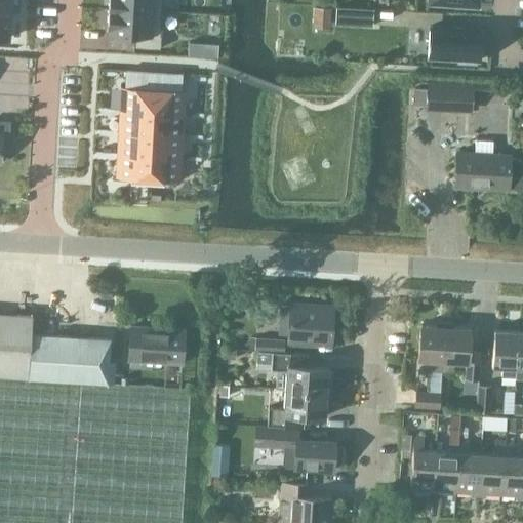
[(0,0),(0,16),(12,17),(13,0),(0,0)]
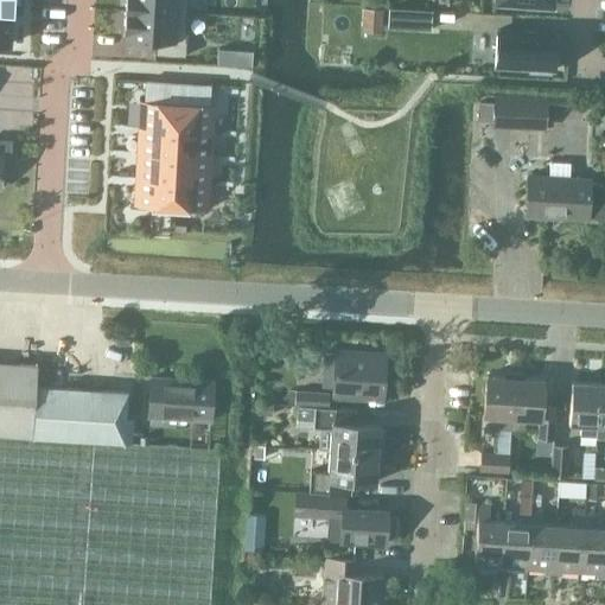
[(127,0),(127,12),(190,16),(190,0),(127,0)]
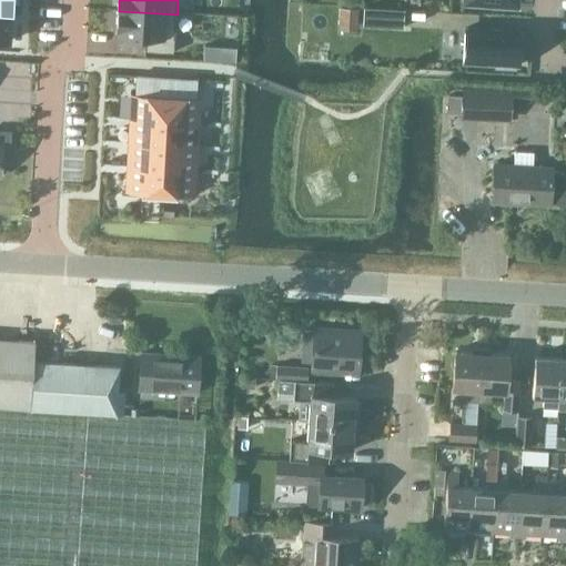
[(360,9),(342,8),(341,26),(359,27),(360,9)]
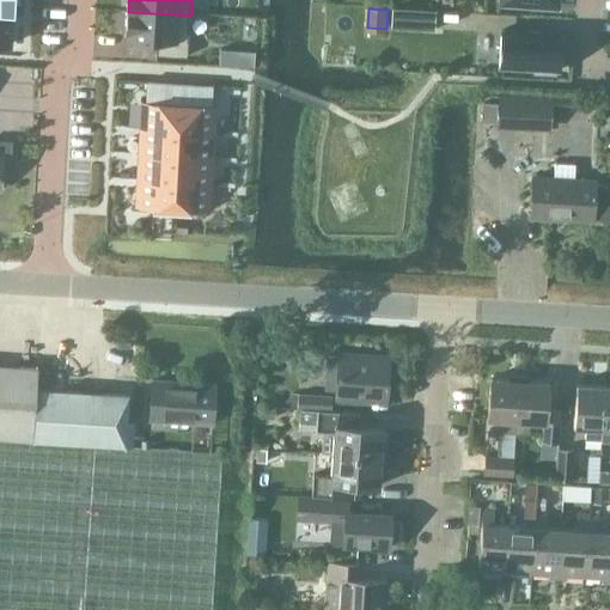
[(394,11),(394,30),(435,32),(437,13),(394,11)]
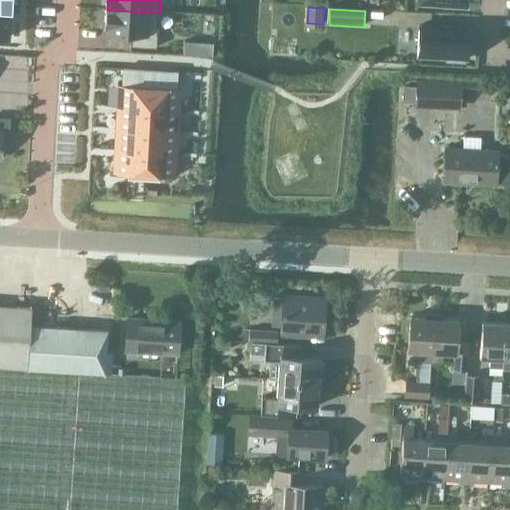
[(157,49),(160,13),(107,10),(106,30),(106,33),(132,35),(132,47),(157,49)]
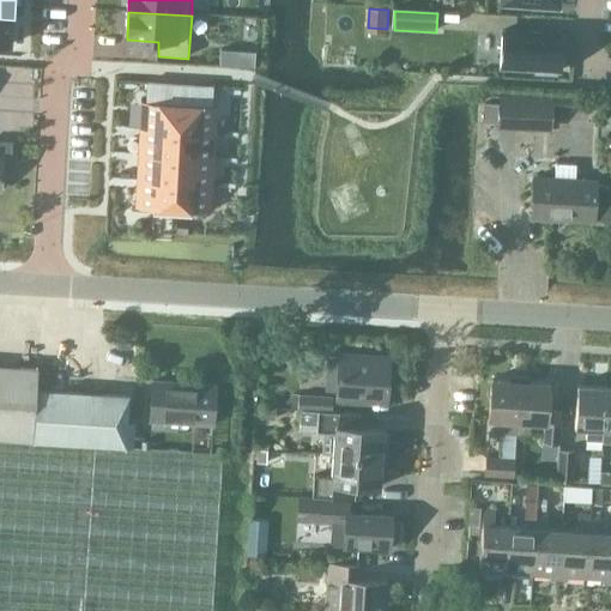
[(14,20),(0,19),(0,44),(13,47),(14,20)]
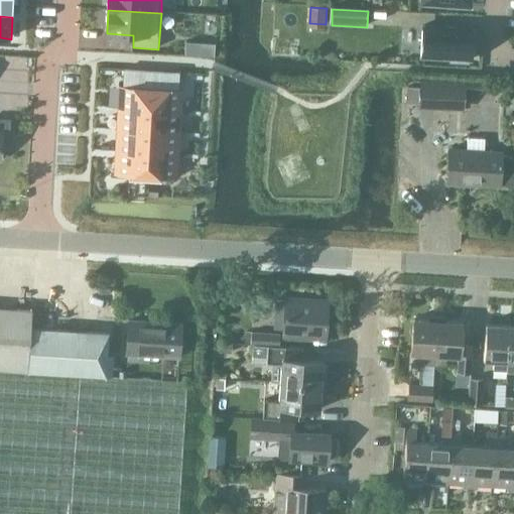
[(452,60),(452,61),(468,62),(469,60),(472,61),(473,30),(423,27),(422,58),(452,60)]
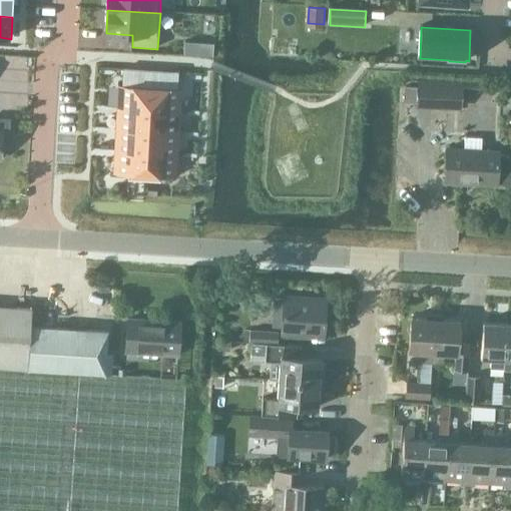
[(123,86),(151,87),(178,89),(179,73),(124,70),(123,86)]
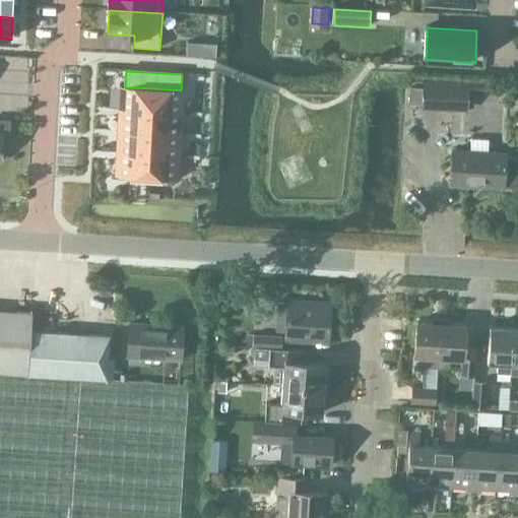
[(470,90),(487,91),(488,83),(471,82),(470,90)]
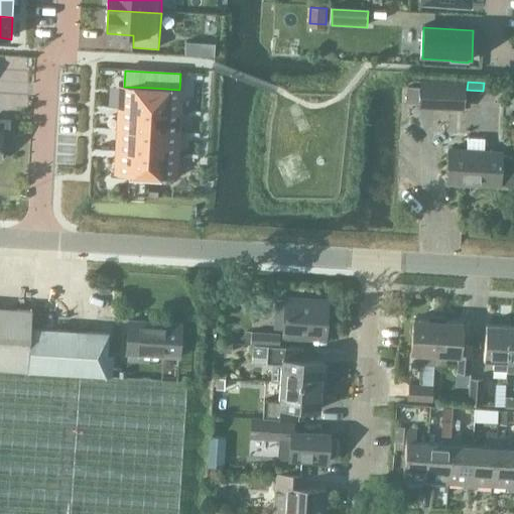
[(420,91),(408,91),(408,107),(419,107),(419,110),(465,111),(466,86),(420,84),(420,85),(420,91)]
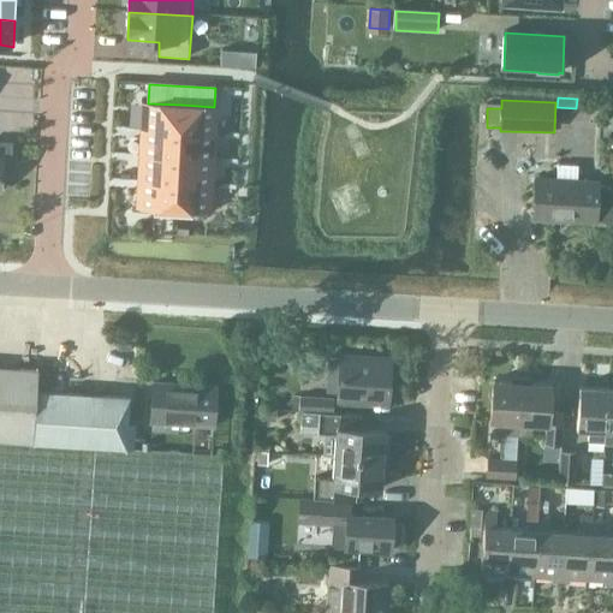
[(142,129),(179,131),(182,105),(148,103),(143,102),(142,129)]
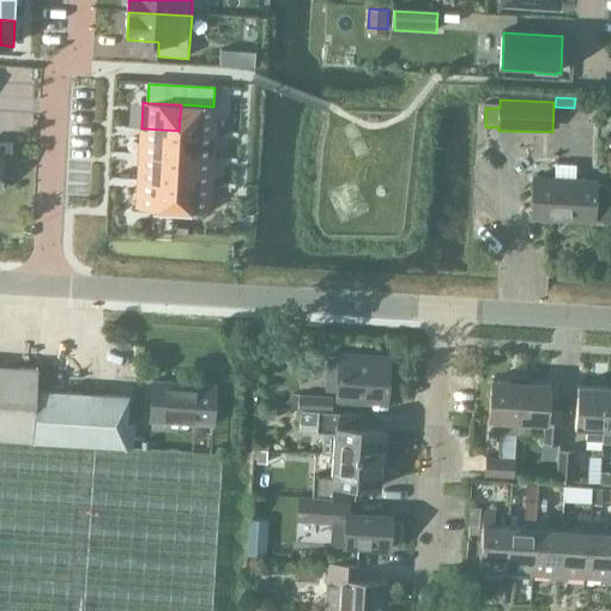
[(181,104),(179,131),(217,133),(218,107),(213,107),(181,104)]
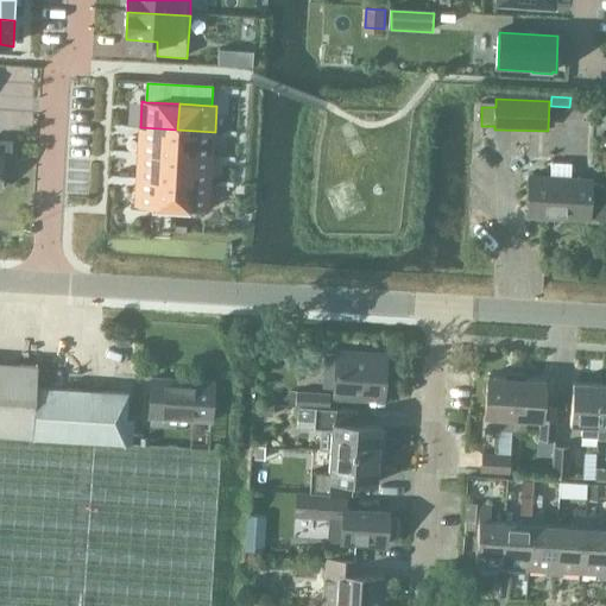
[(139,153),(176,156),(177,130),(140,127),(139,153)]
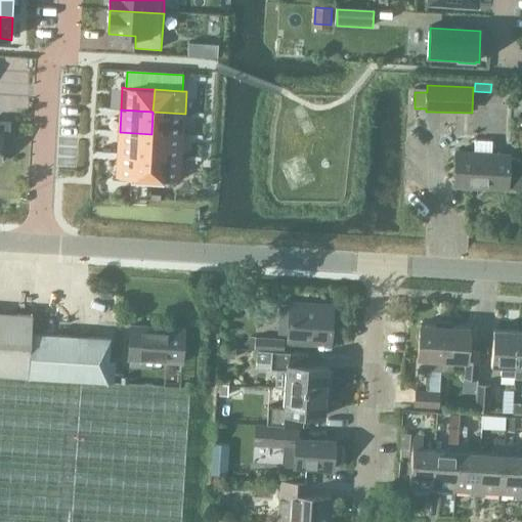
[(153,112),(151,134),(183,136),(185,114),(153,112)]
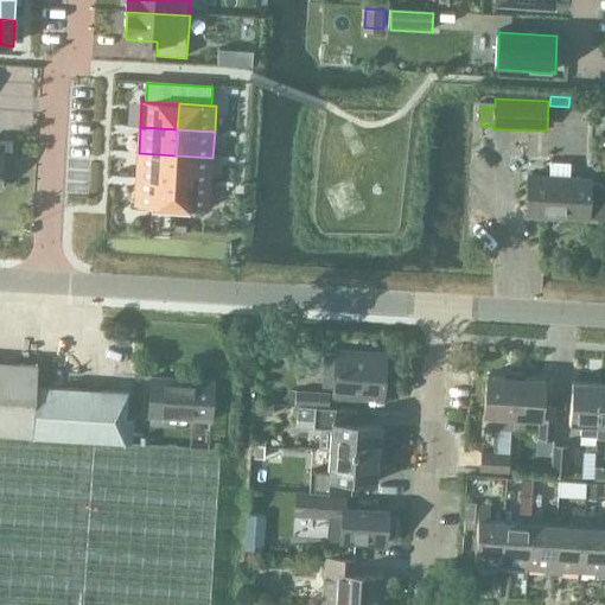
[(0,184),(1,185),(2,157),(10,157),(11,142),(0,141),(0,184)]
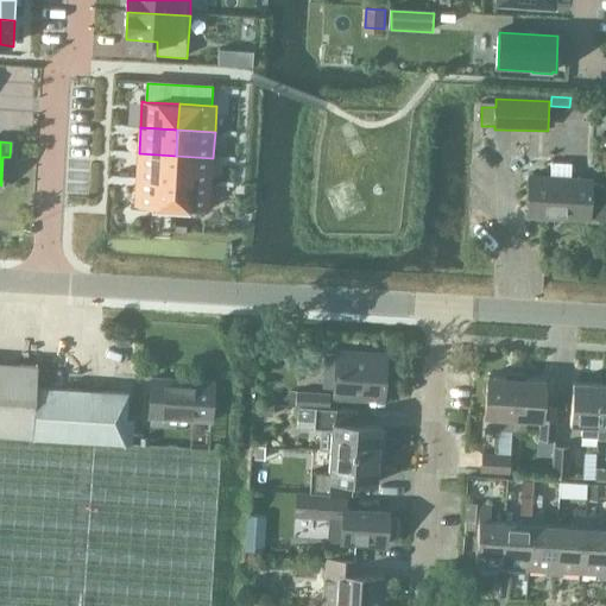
[(137,180),(175,182),(176,156),(139,153),(137,180)]
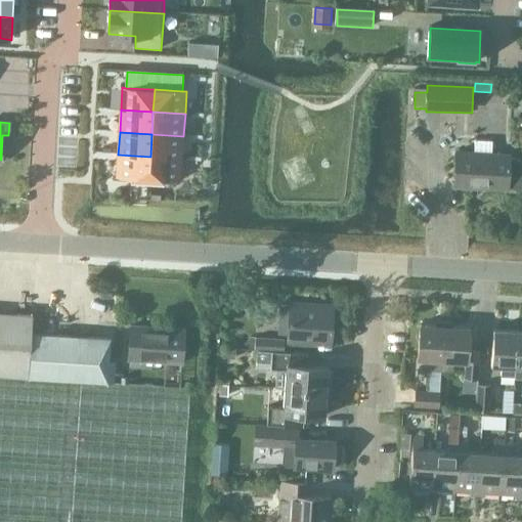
[(151,134),(150,157),(182,159),(183,136),(151,134)]
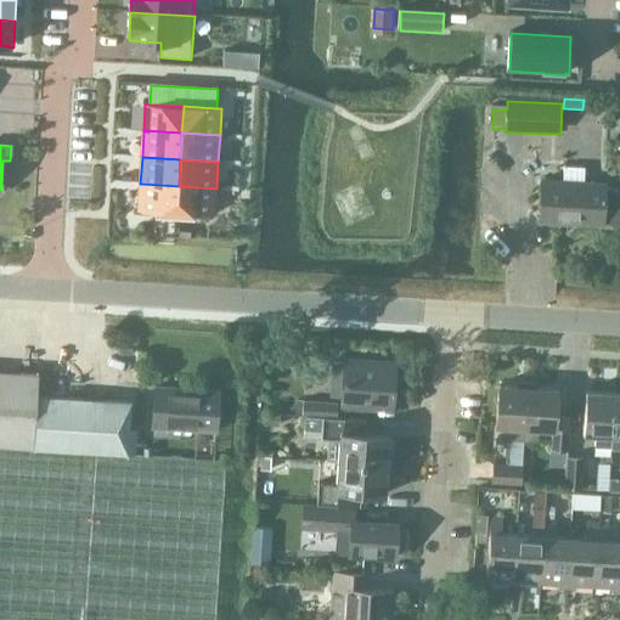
[(569,219),(569,224),(604,225),(604,223),(610,223),(619,229),(619,193),(615,191),(607,190),(607,185),(582,184),(584,169),(563,168),(563,182),(544,181),(542,218),(569,219)]
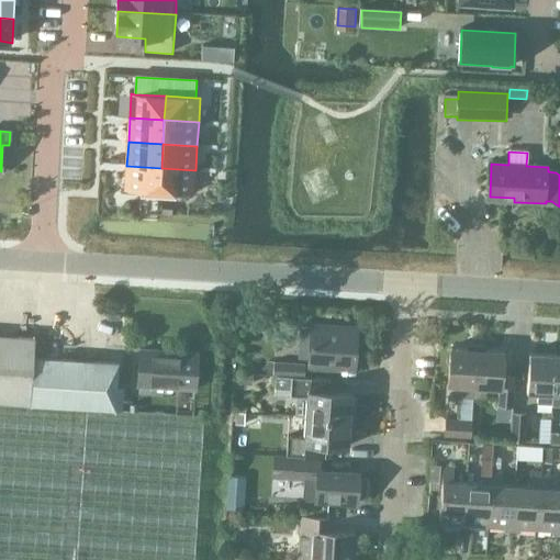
[(159,192),(161,168),(126,166),(125,190),(159,192)]
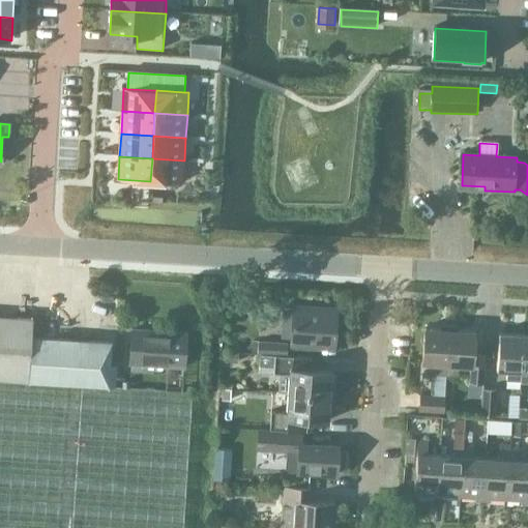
[(184,160),(152,158),(150,181),(183,183),(184,160)]
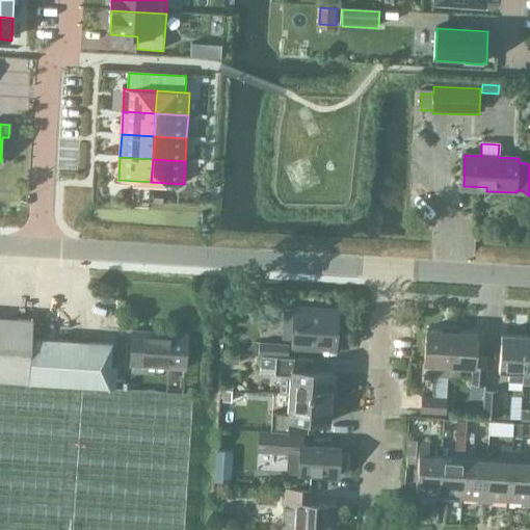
[(339,312),(297,309),(294,348),(336,351),(339,312)]
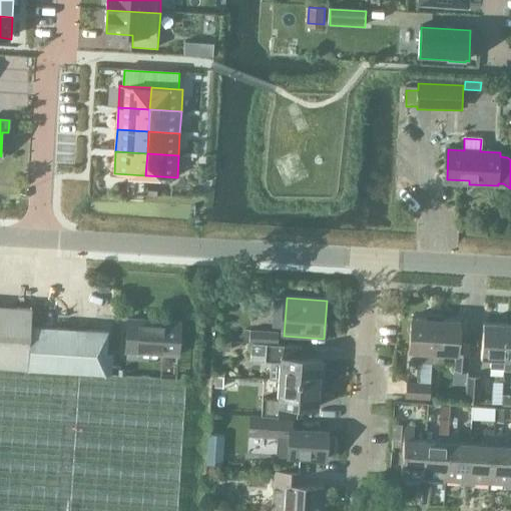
[(177,510),(186,381),(105,376),(106,363),(107,363),(109,333),(33,328),(33,310),(0,308),(0,510),(177,510)]
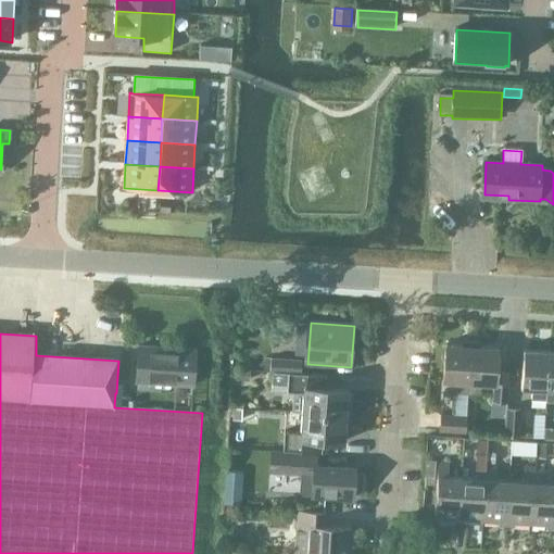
[(447,357),(444,381),(458,382),(457,394),(469,395),(473,347),(448,345),(447,357)]
